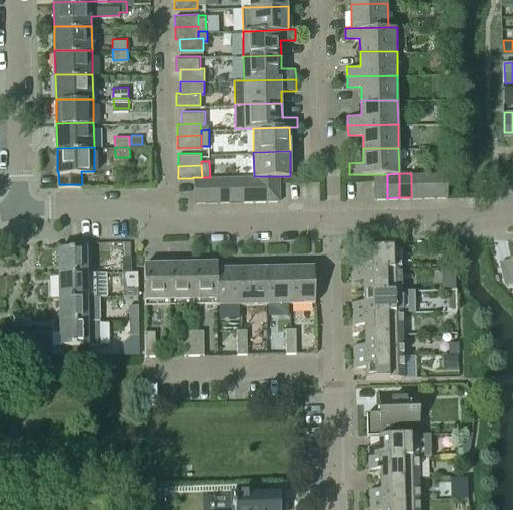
[(423,173),(411,173),(411,197),(423,197),(423,173)]
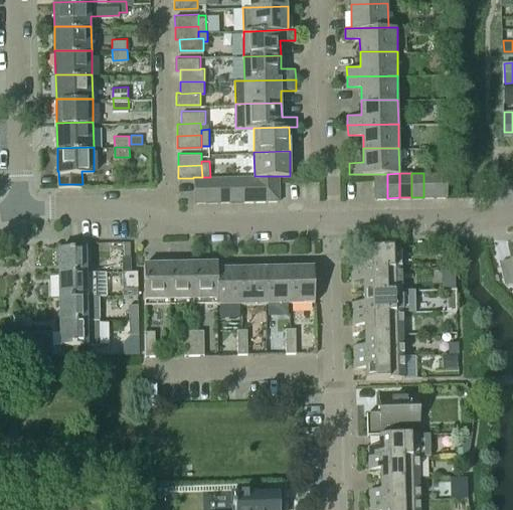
[(436,173),(423,173),(423,197),(436,197),(436,173)]
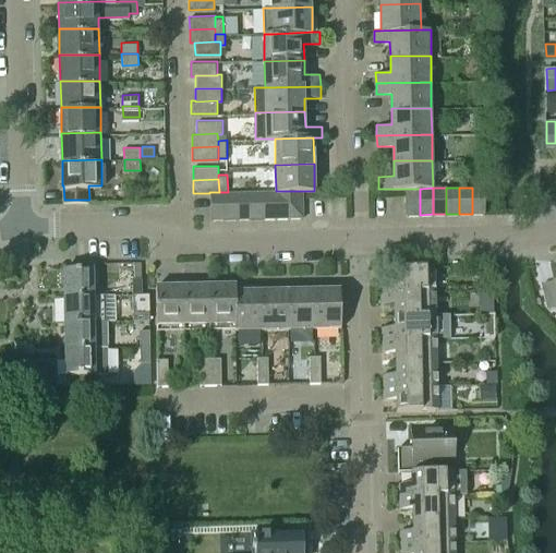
[(485,188),(472,188),(472,214),(485,214),(485,188)]
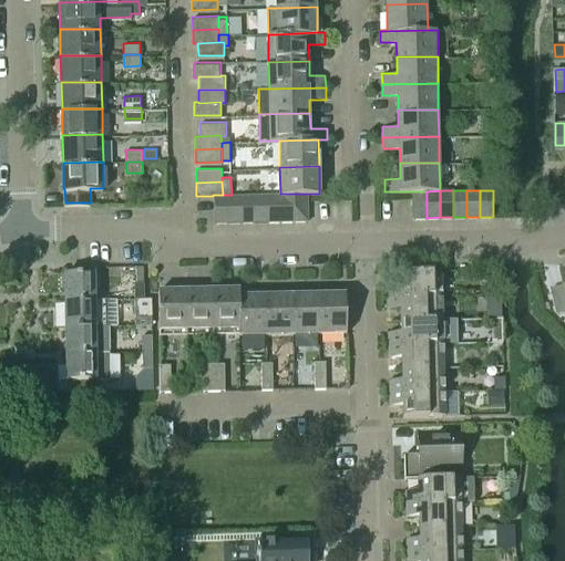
[(427,191),(412,191),(412,218),(427,218),(427,191)]
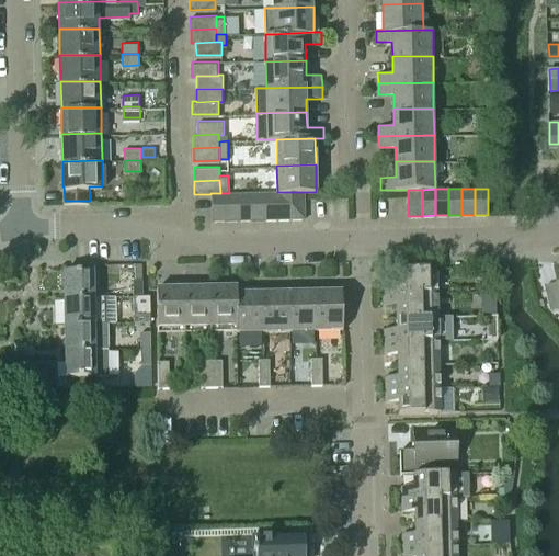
[(250,192),(237,193),(238,219),(251,219),(250,192)]
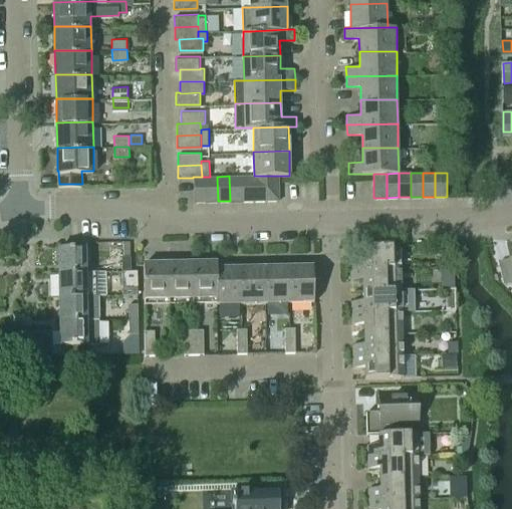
[(241,176),(229,176),(230,201),(242,200),(241,176)]
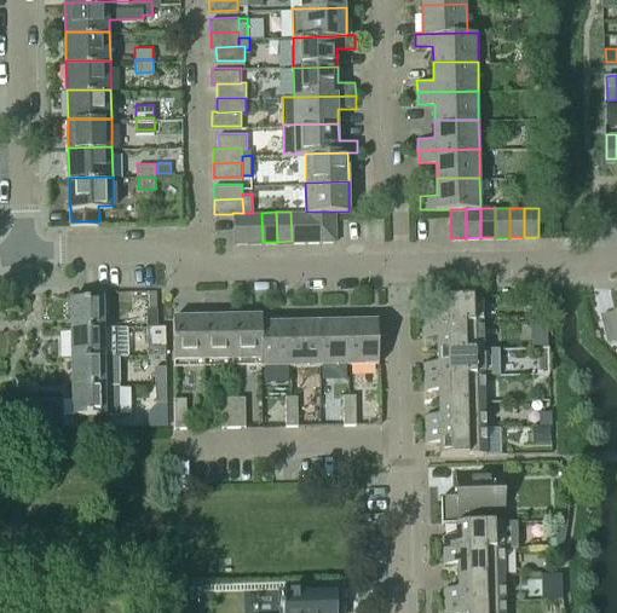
[(305,212),(290,212),(292,241),(306,241),(305,212)]
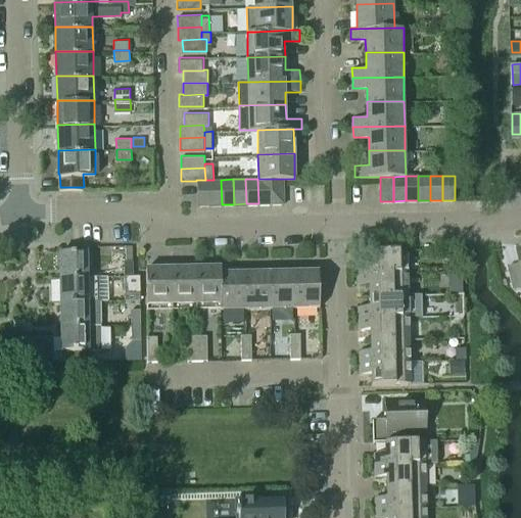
[(258,179),(257,179),(258,203),(271,203),(270,179),(258,179)]
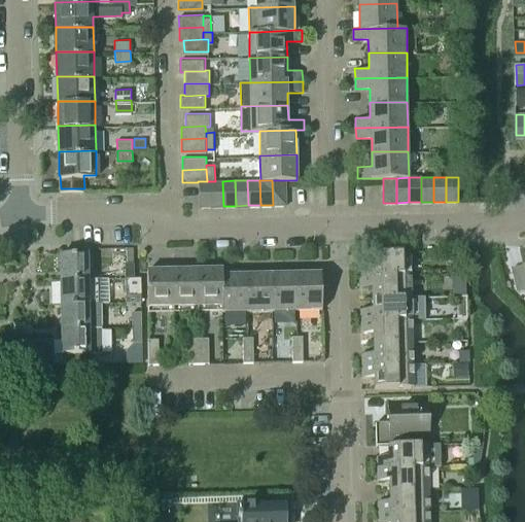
[(284,180),(272,180),(273,205),(285,205),(284,180)]
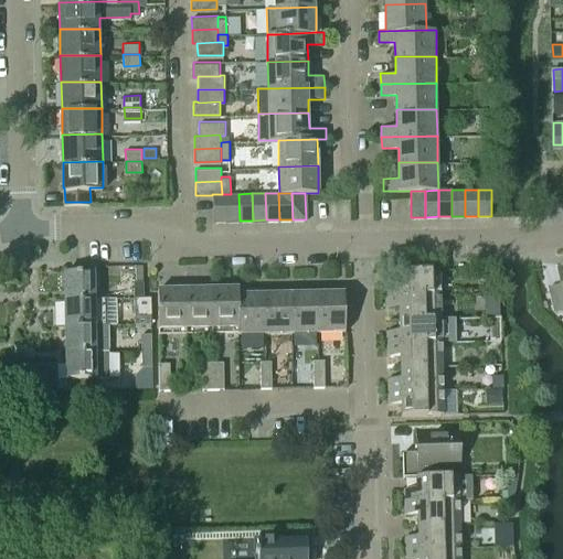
[(222,194),(212,194),(212,195),(213,221),(226,221),(225,194),(222,194)]
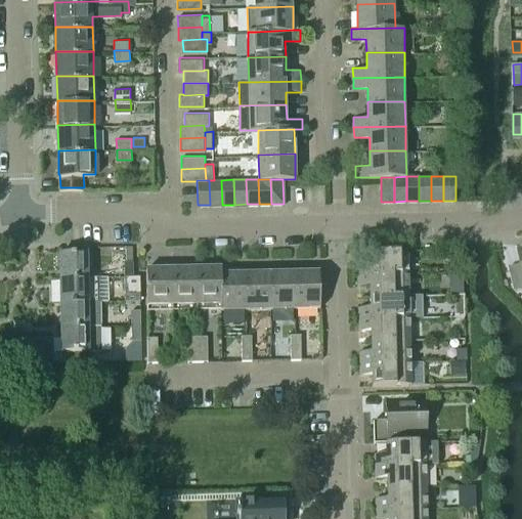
[(214,180),(209,180),(210,205),(222,205),(221,180),(214,180)]
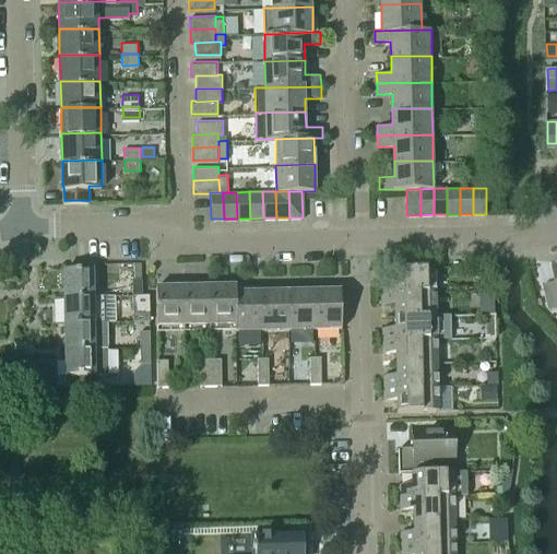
[(395,279),(381,279),(381,292),(437,291),(436,266),(394,267),(395,279)]
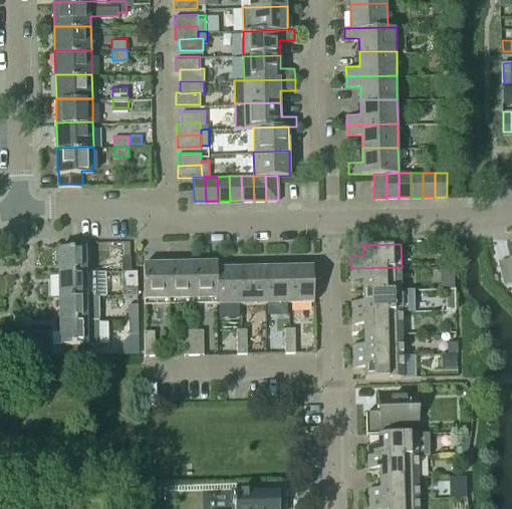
[(86,246),(59,247),(59,271),(86,270),(86,246)]
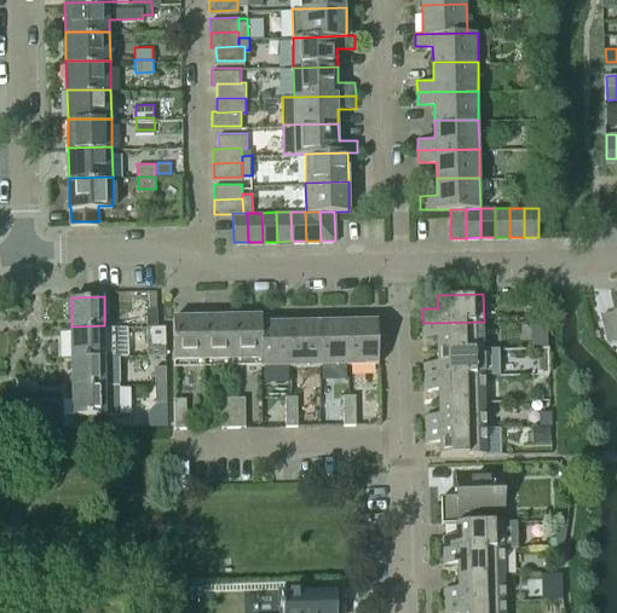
[(159,307),(148,307),(148,324),(159,324),(159,307)]
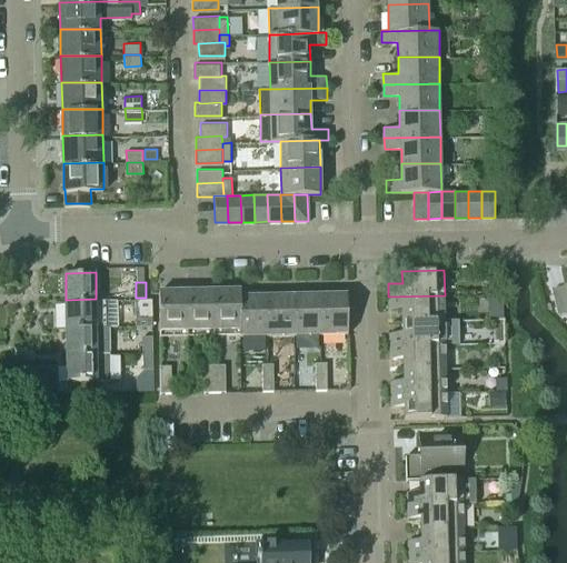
[(240,288),(214,289),(214,328),(240,328),(240,334),(241,334),(240,288)]
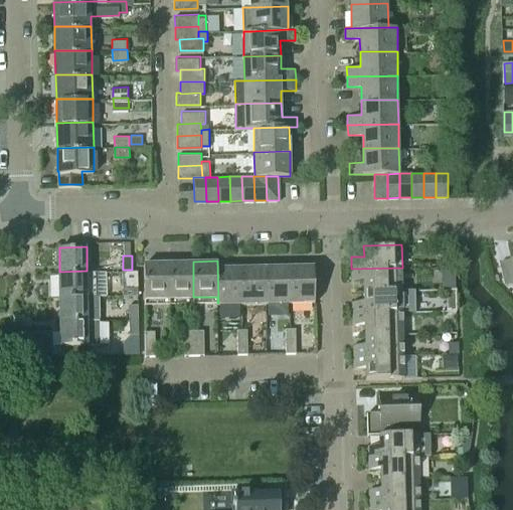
[(217,261),(218,303),(242,303),(241,266),(218,267),(217,261)]
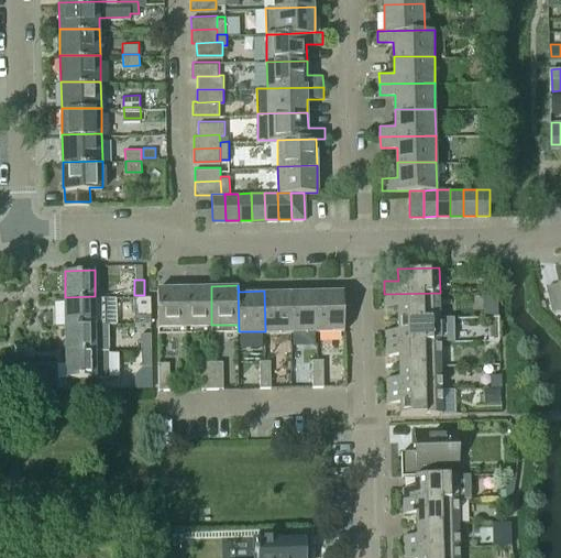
[(185,286),(157,287),(158,326),(185,326),(185,286)]
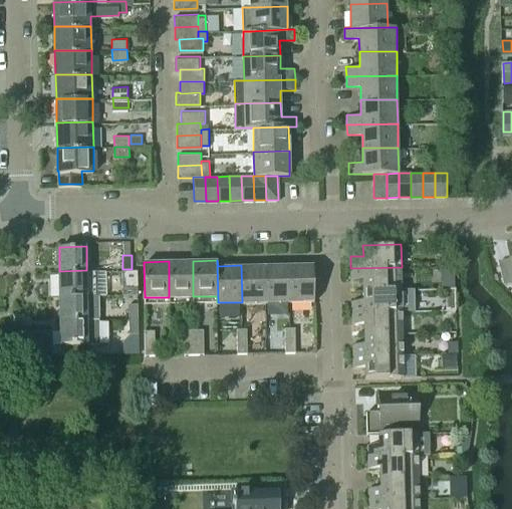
[(193,261),(169,261),(169,297),(193,296),(193,261)]
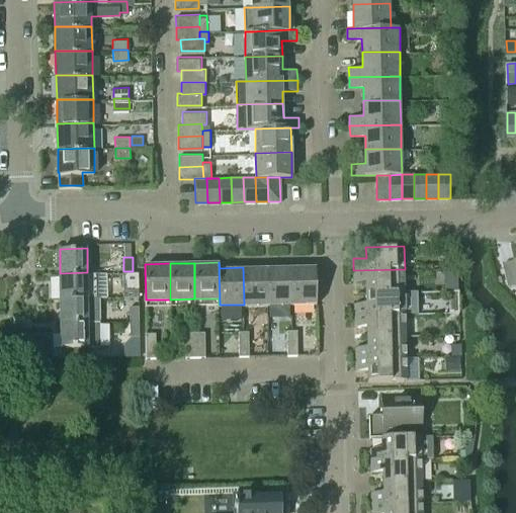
[(291,266),(267,267),(268,304),(292,304),(291,266)]
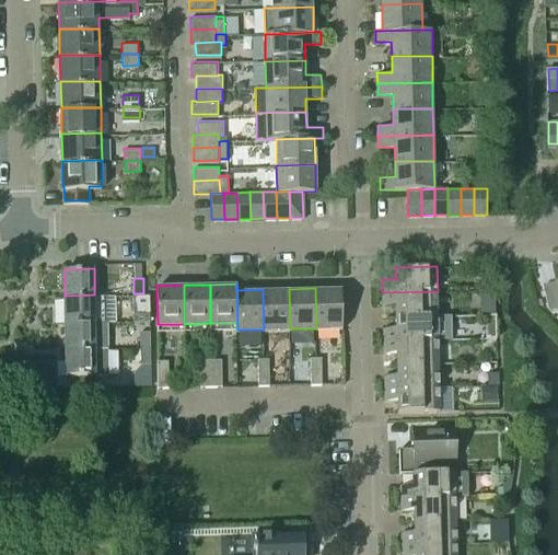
[(341,288),(315,288),(316,328),(343,327),(341,288)]
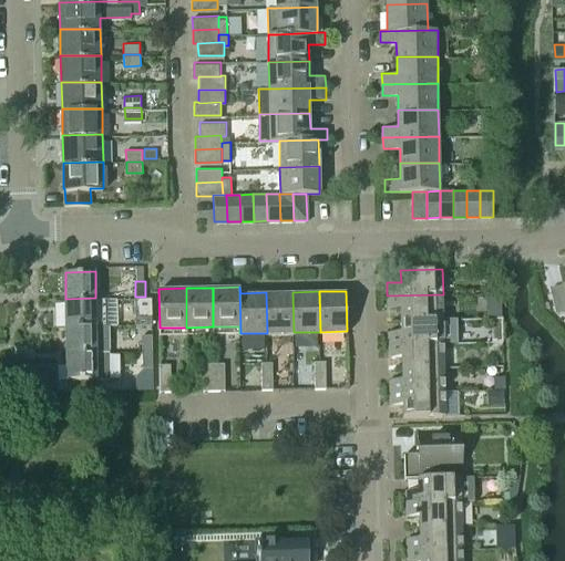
[(293,292),(266,292),(267,333),(294,332),(293,292)]
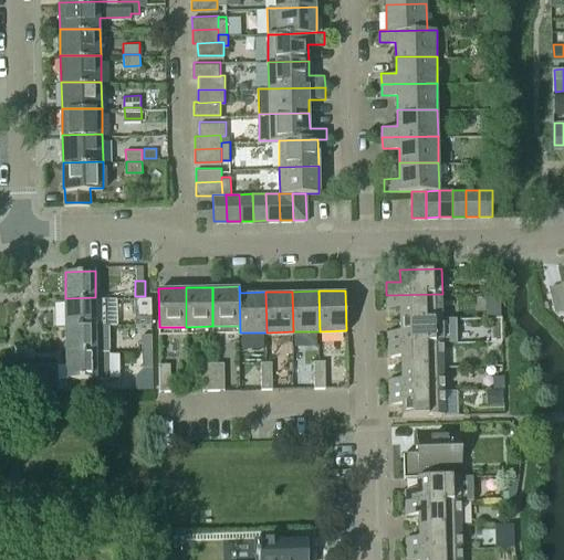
[(442,294),(386,295),(386,307),(400,307),(400,318),(442,317),(442,294)]
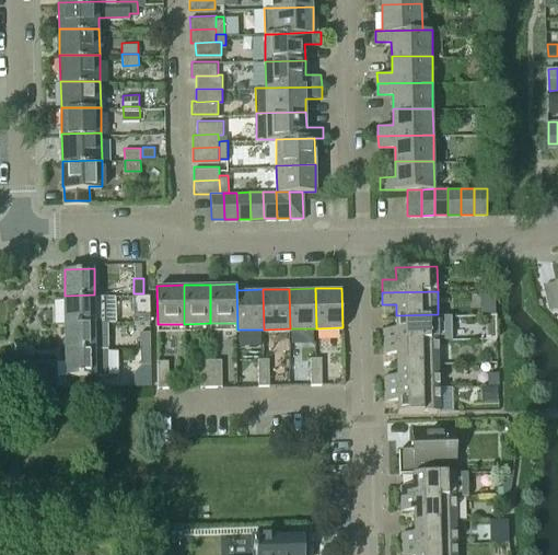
[(143,293),(134,293),(134,320),(150,320),(150,293),(143,293)]
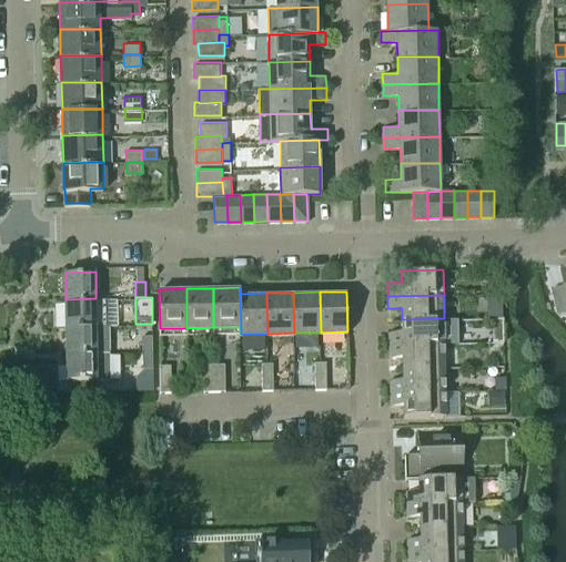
[(95,298),(66,299),(67,326),(97,325),(107,325),(107,298),(95,298)]
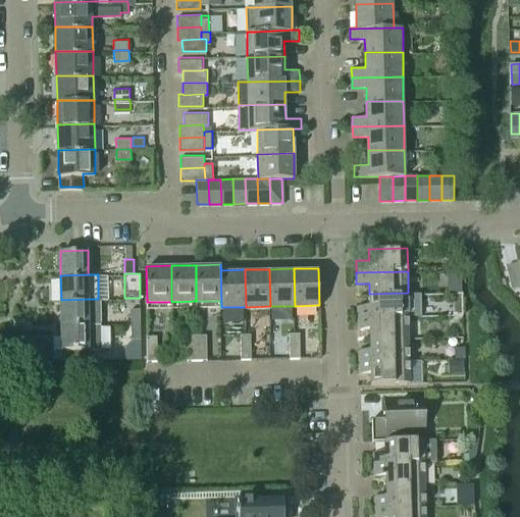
[(369,304),(357,304),(357,316),(409,315),(421,315),(420,293),(408,293),(369,294),(369,304)]
